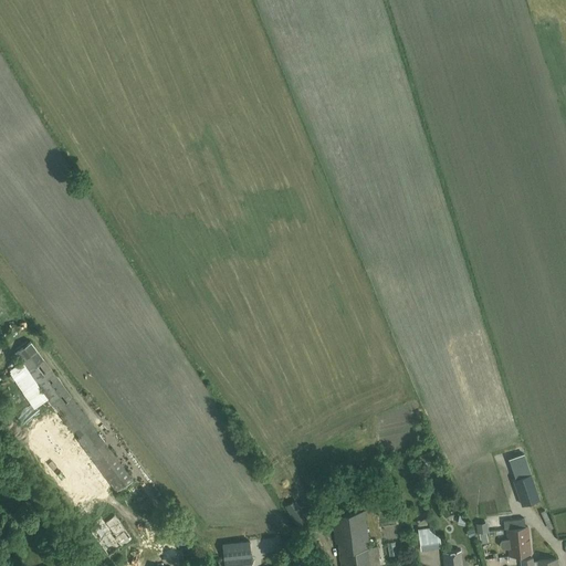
[(16,353),(106,475),(117,492),(124,488),(134,480),(31,342),(16,353)]
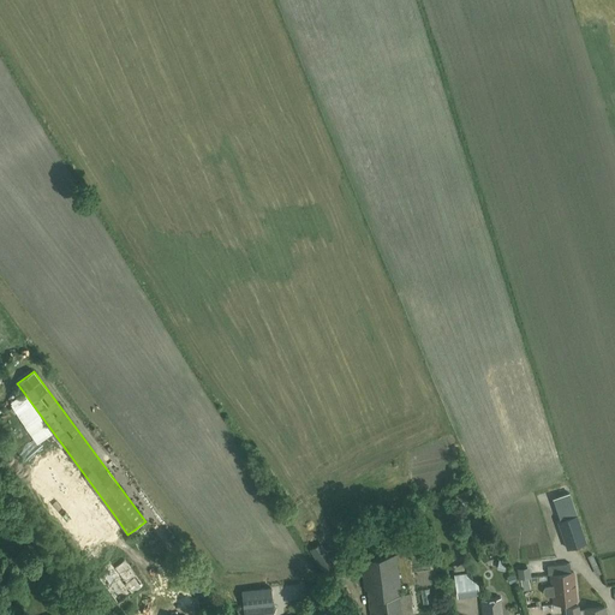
[(41,442),(21,452),(25,463),(46,453),(41,442)]
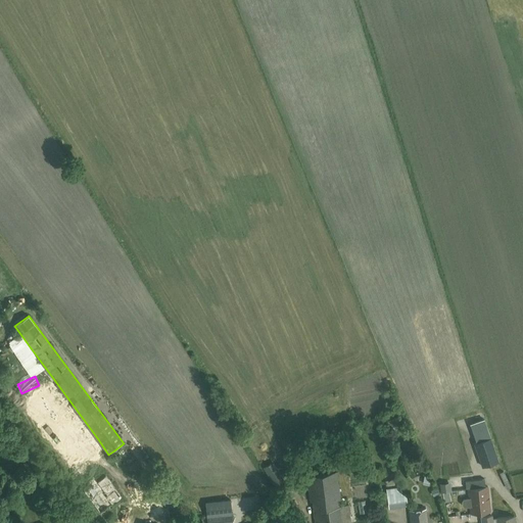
[(62,394),(30,419),(81,487),(113,463),(62,394)]
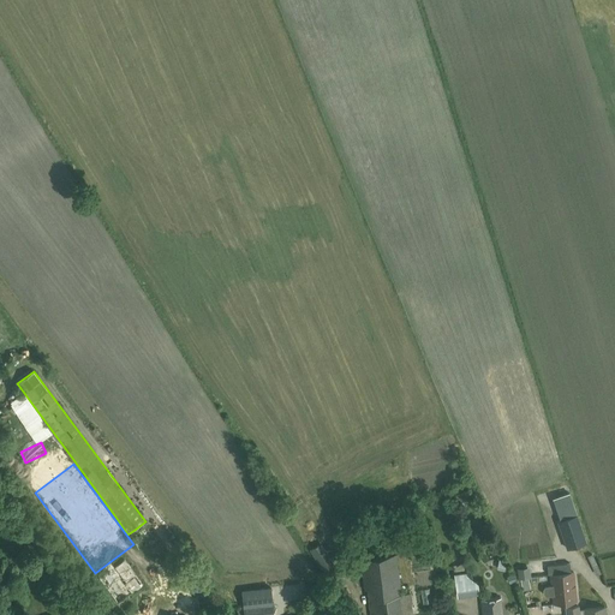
[(561,515),(575,511),(569,491),(555,497),(561,515)]
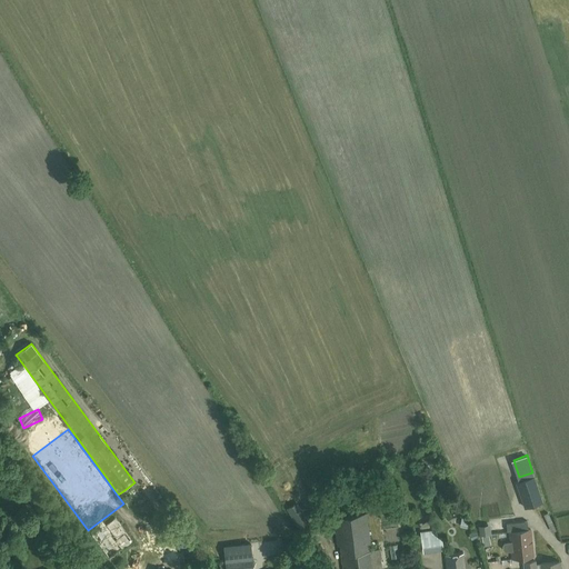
[(533,476),(517,482),(525,507),(542,501),(533,476)]
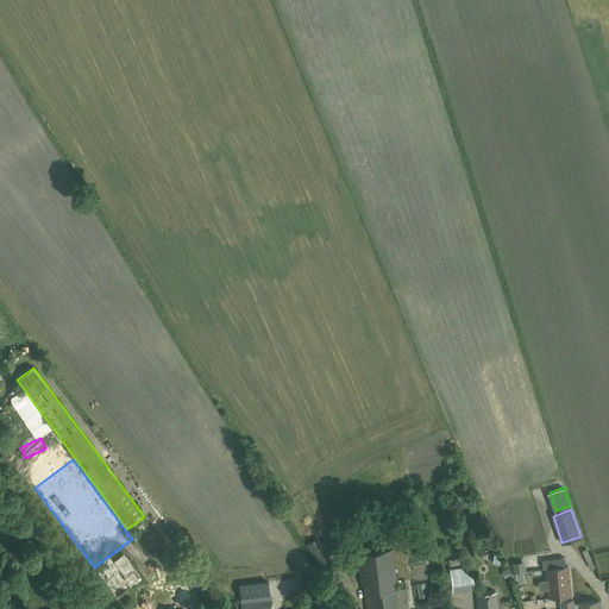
[(343,513),(333,525),(344,531),(352,519),(343,513)]
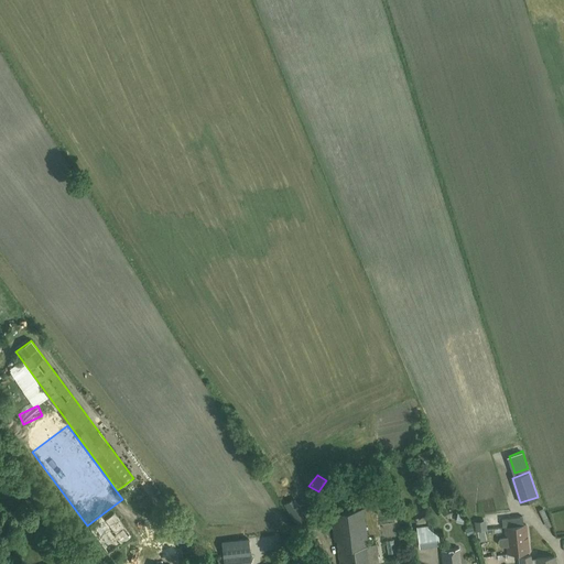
[(378,563),(376,544),(369,545),(364,509),(332,512),(335,541),(337,541),(339,563),(378,563)]
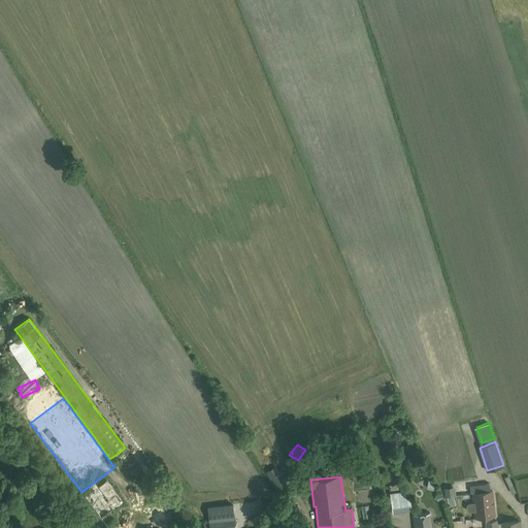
[(446,497),(456,496),(455,487),(443,488),(446,497)]
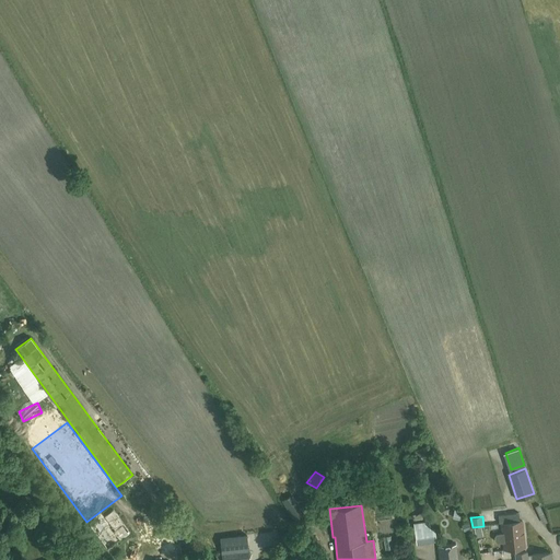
[(499,543),(503,543),(504,550),(525,548),(522,521),(501,524),(502,534),(498,534),(496,535),(494,537),(496,540),(497,543),(499,543)]
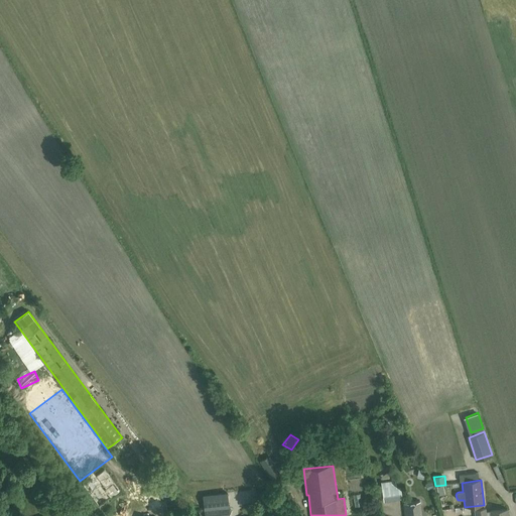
[(381,483),(382,489),(384,502),(402,499),(400,487),(397,487),(396,481),(381,483)]
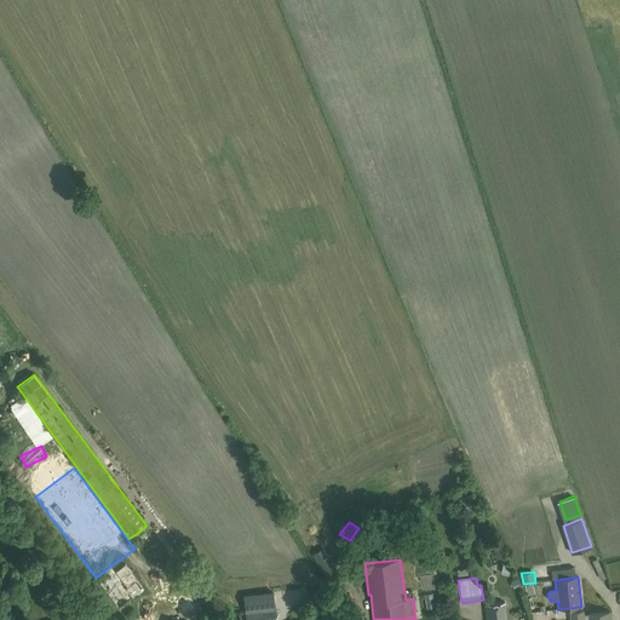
[(273,593),(244,596),(246,610),(258,609),(274,608),(275,608),(273,593)]
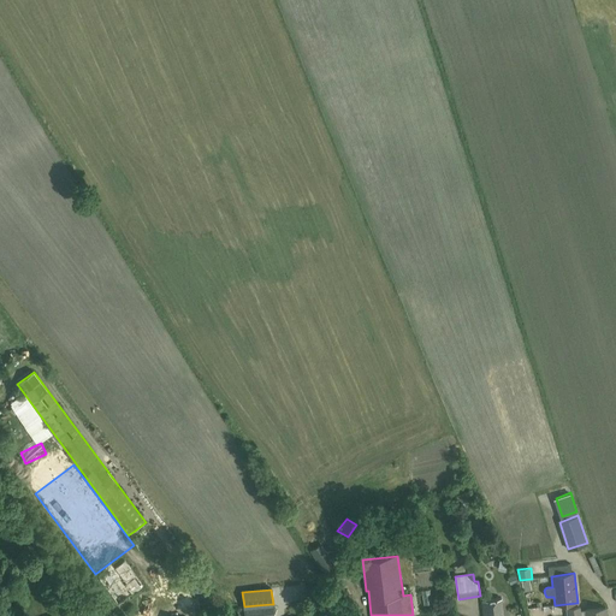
[(432,604),(430,591),(422,592),(424,605),(432,604)]
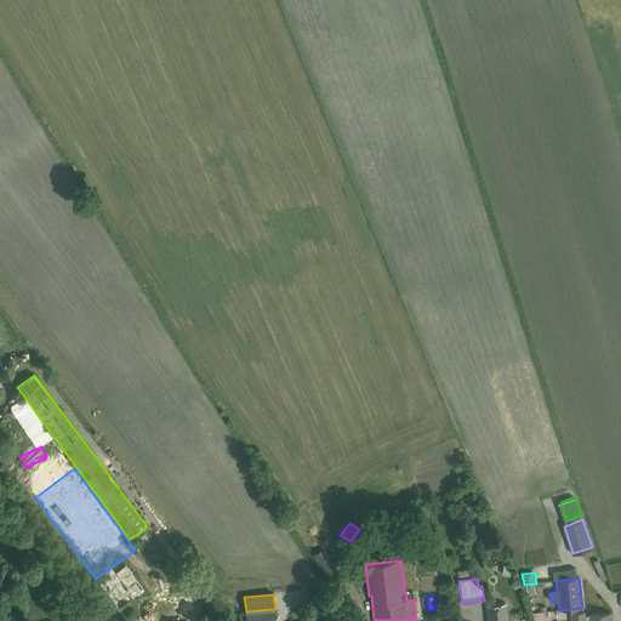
[(507,620),(506,603),(485,605),(486,620),(507,620)]
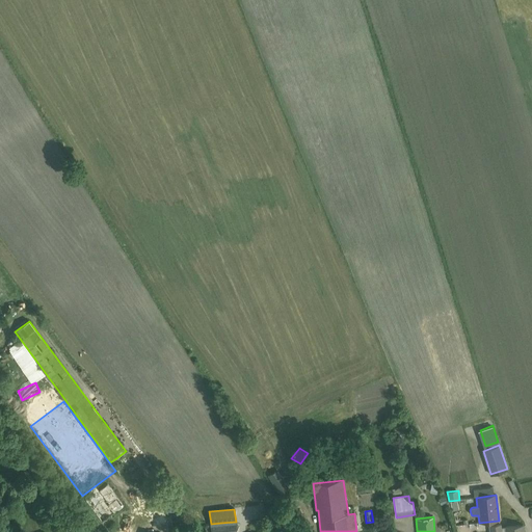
[(221,523),(211,524),(211,531),(236,531),(236,522),(235,522),(221,523)]
